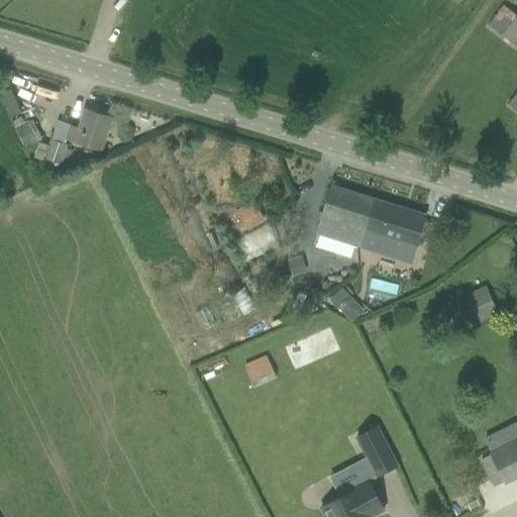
[(516,43),(516,14),(504,4),(490,23),(516,43)]
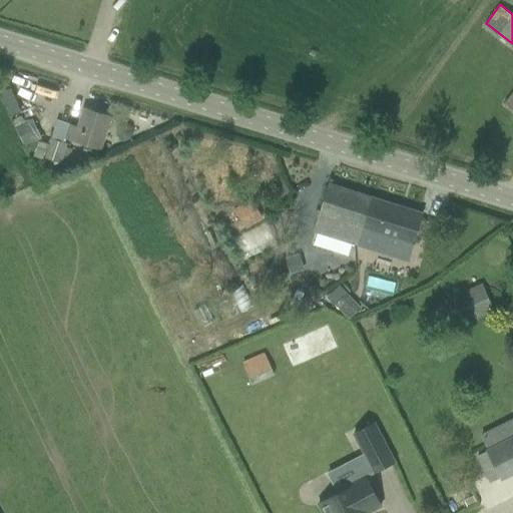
[(100,150),(111,116),(84,108),(78,127),(70,125),(66,140),(100,150)]
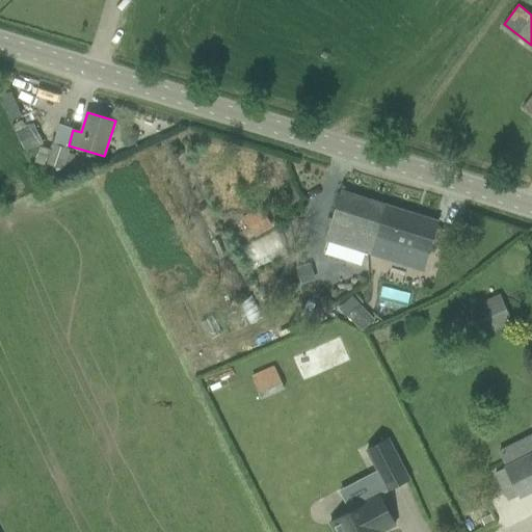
[(43,145),(43,144),(33,124),(26,128),(22,121),(14,125),(16,131),(25,153),(43,145)]
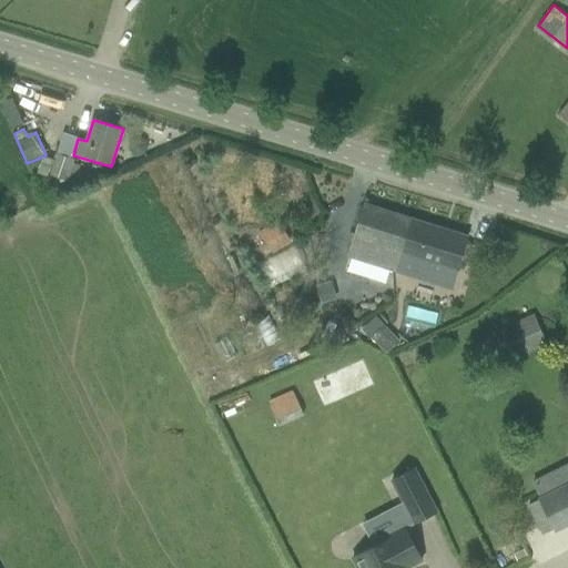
[(73,163),(74,160),(70,159),(57,153),(49,174),(50,174),(74,182),(80,165),(73,163)]
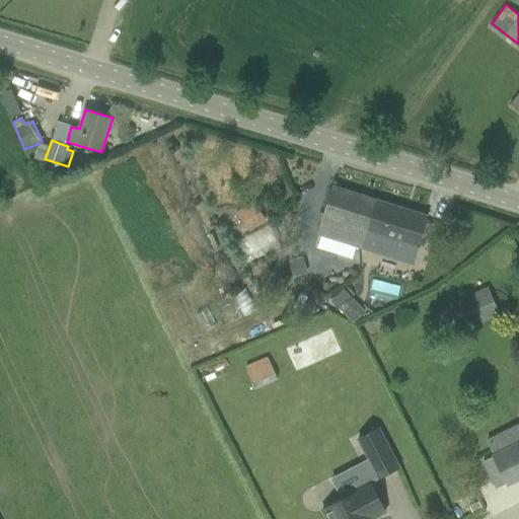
[(49,146),(39,143),(33,158),(44,161),(49,146)]
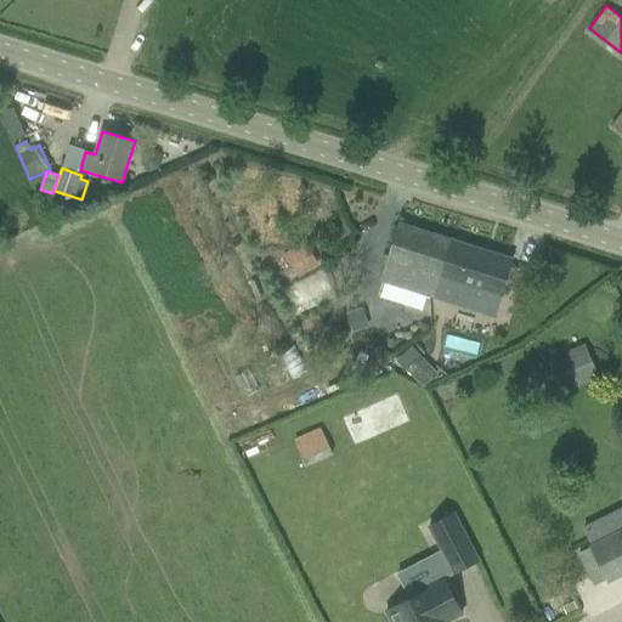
[(436,286),(450,241),(397,225),(380,280),(428,295),(431,283),(436,286)]
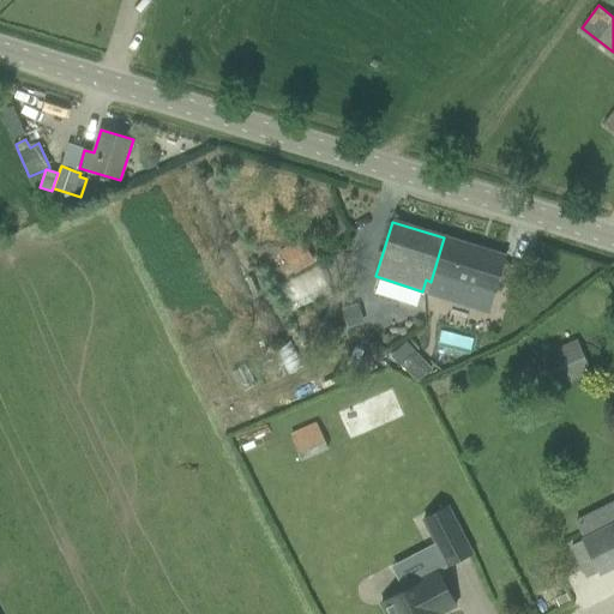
[(487,312),(505,257),(444,238),(431,282),(426,280),(422,292),(487,312)]
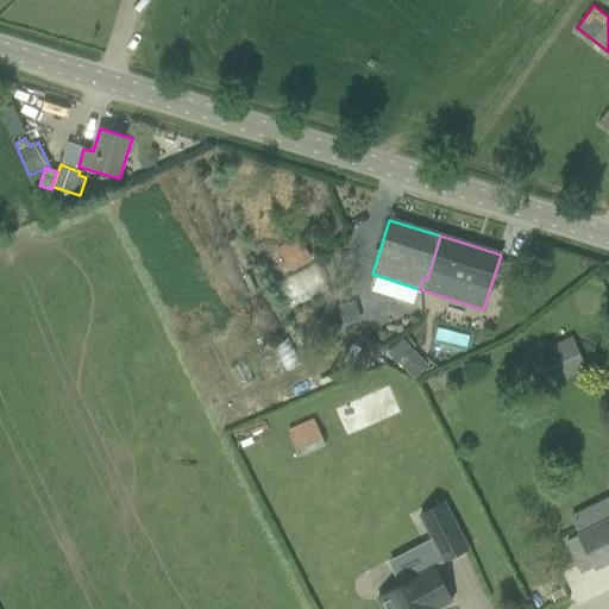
[(278,283),(314,261),(299,237),(263,259),(278,283)]
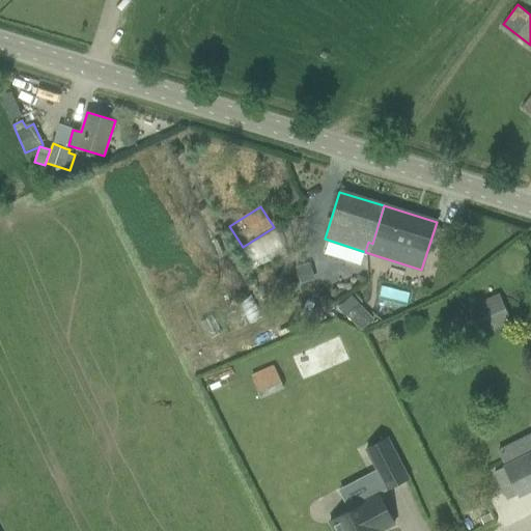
[(308,263),(296,268),(301,284),(313,280),(308,263)]
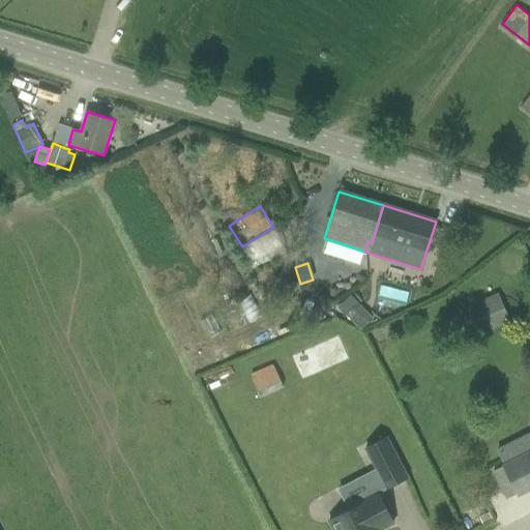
[(464,341),(470,339),(511,320),(499,291),(451,312),(464,341)]
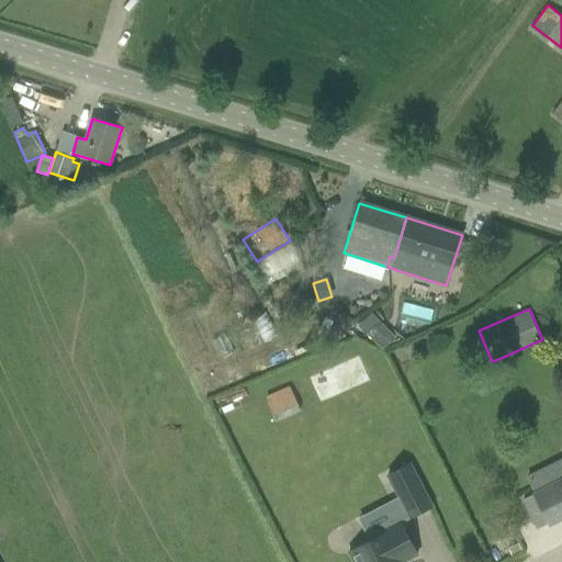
[(390,330),(375,344),(383,351),(397,339),(390,330)]
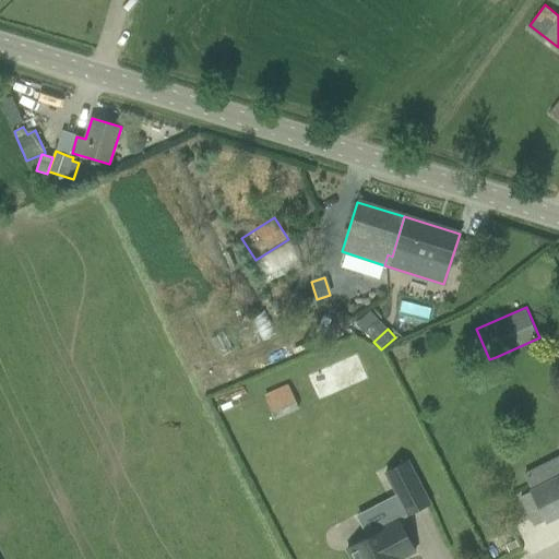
[(299,409),(288,384),(263,395),(274,420),(299,409)]
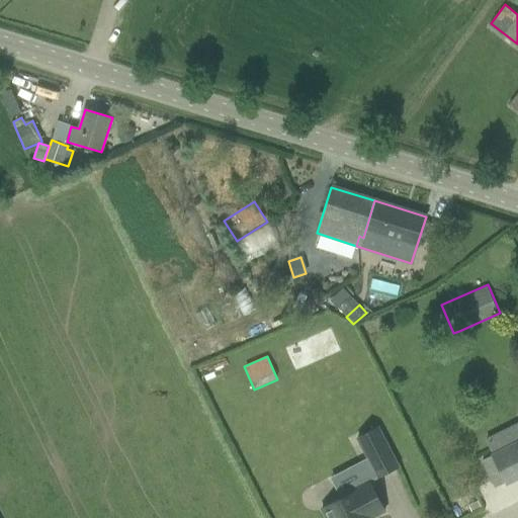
[(355,439),(376,480),(399,467),(377,427),(355,439)]
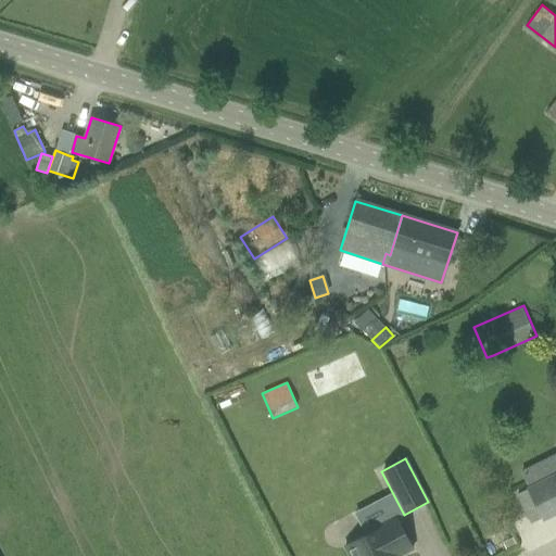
[(544,519),(555,512),(555,474),(529,488),(518,493),(533,523),(543,518),(544,519)]
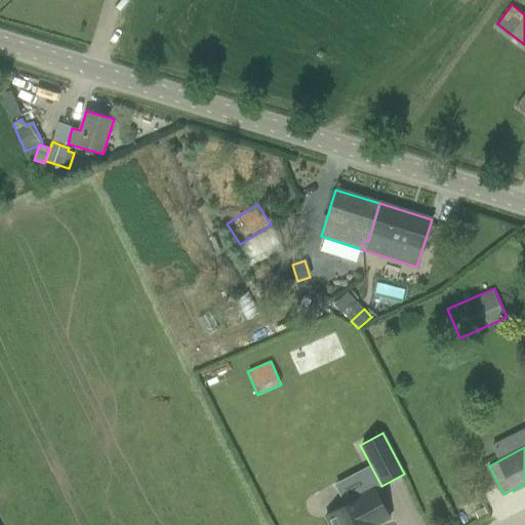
[(347,506),(326,516),(330,524),(376,524),(390,519),(373,487),(345,502),(347,506)]
